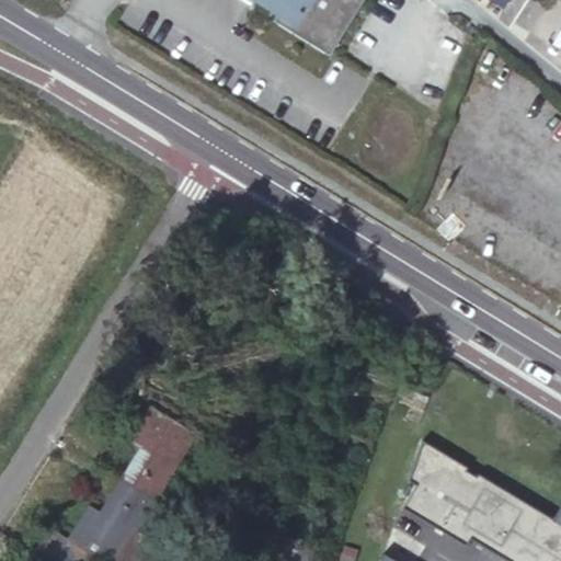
[(284,1),(282,0),(253,0),(276,13),(284,1)]
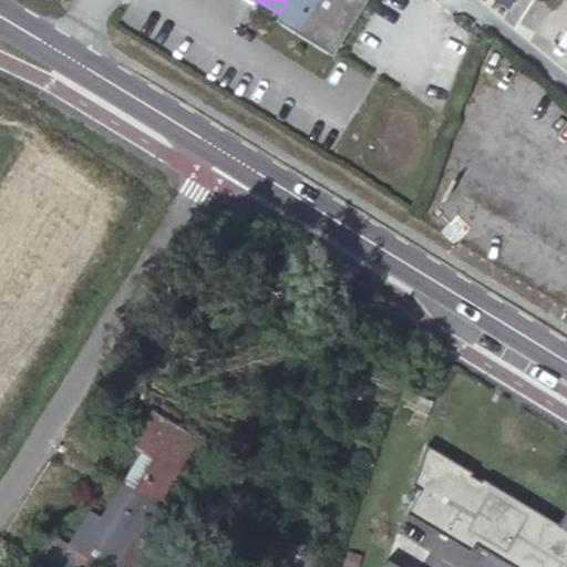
[(285,0),(287,1),(279,13),(275,20),(332,55),(366,0),(285,0)]
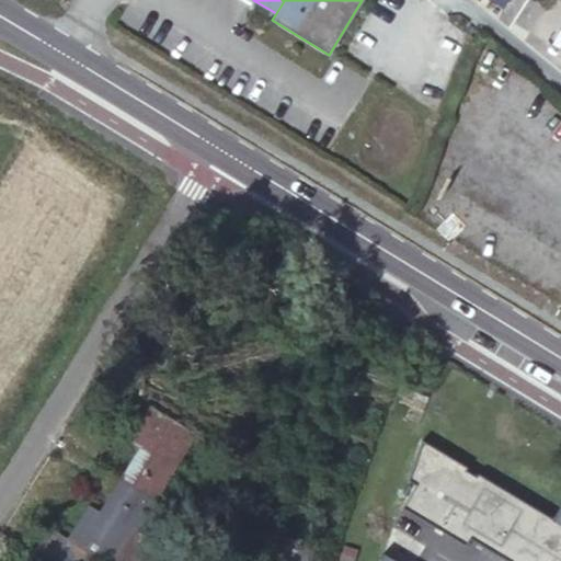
[(195,435),(149,407),(128,441),(139,448),(145,450),(135,467),(129,464),(119,480),(155,501),(195,435)]
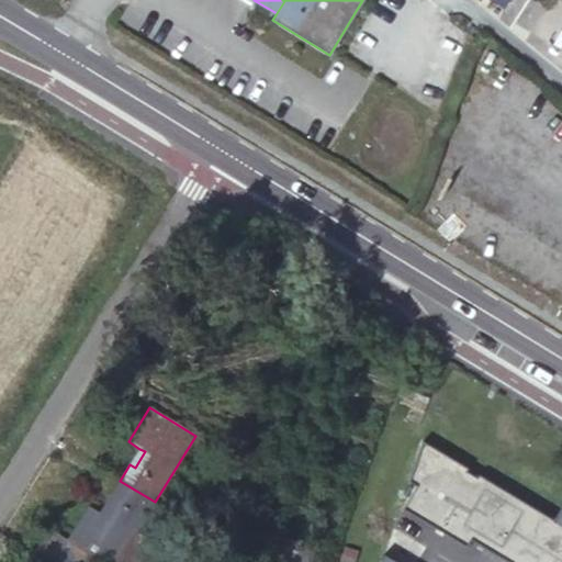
[(468,469),(422,441),(407,483),(415,487),(402,509),(465,548),(470,540),(507,561),(561,561),(561,512),(554,520),(479,475),(476,478),(465,471),(468,469)]
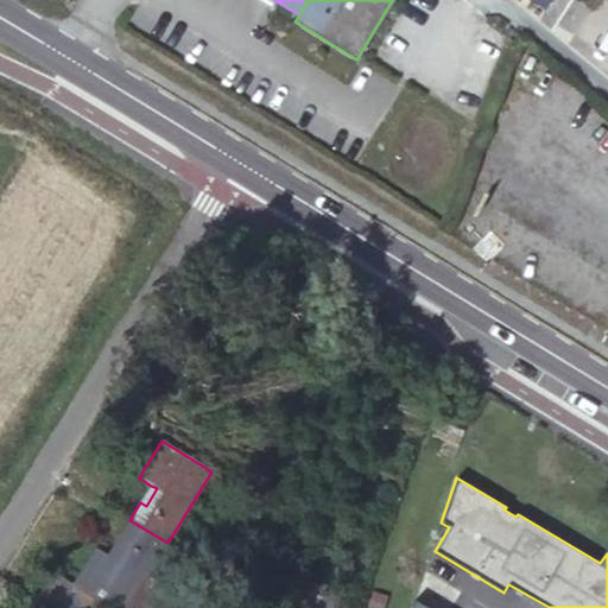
[(157,488),(151,486),(140,502),(146,506),(157,488)]
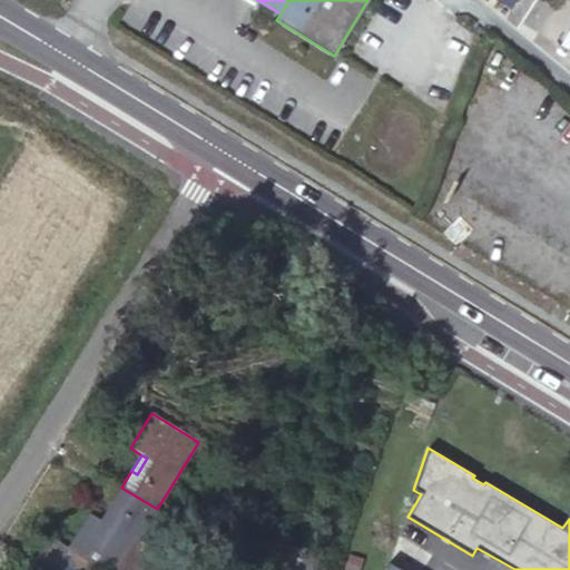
[(92,569),(96,564),(105,569),(118,569),(119,569),(138,539),(157,509),(121,488),(111,504),(117,508),(107,523),(101,520),(89,513),(69,548),(51,536),(37,559),(53,569),(92,569)]
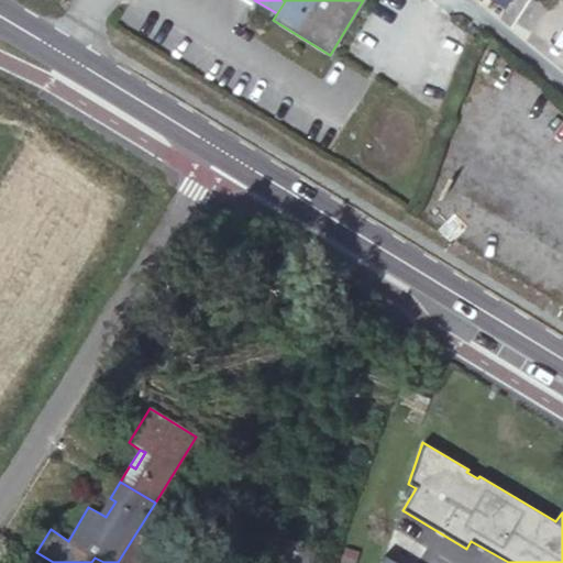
[(116,501),(110,498),(100,514),(106,517),(116,501)]
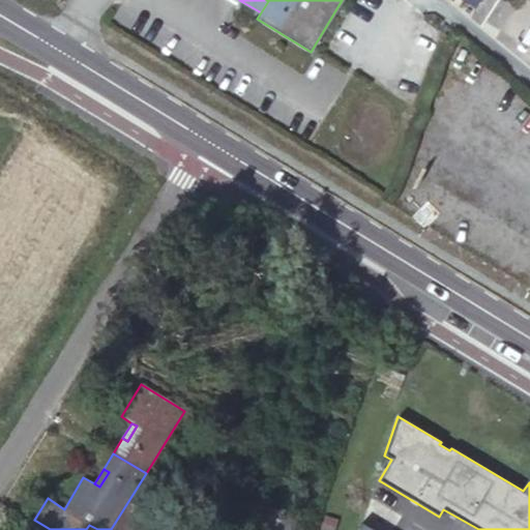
[(128,501),(111,529),(138,529),(143,522),(140,508),(128,501)]
